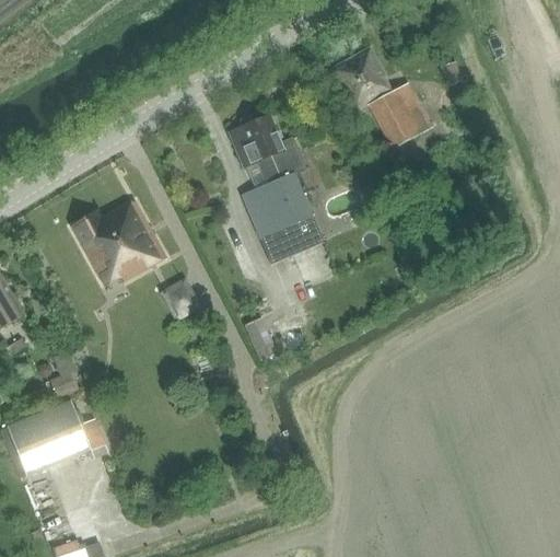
[(340,93),(351,114),(370,104),(392,147),(432,125),(407,81),(392,90),(385,79),(387,78),(370,46),(330,68),(343,91),(340,93)]
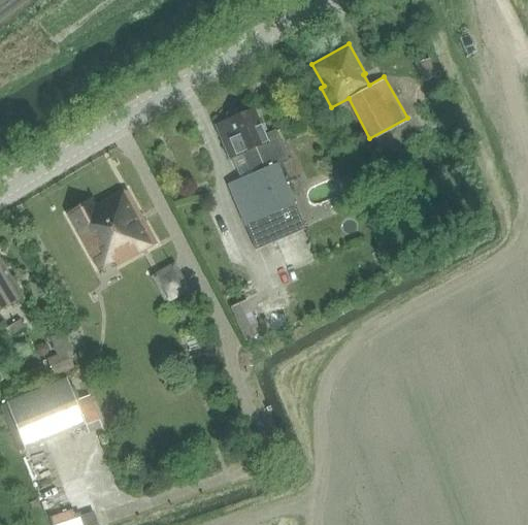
[(416,62),(423,80),(435,76),(429,58),(416,62)]
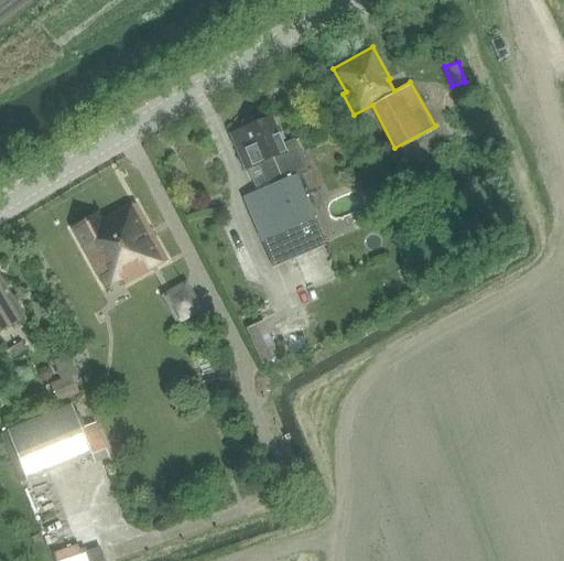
[(242,127),(230,132),(246,169),(260,162),(270,185),(245,195),(263,239),(272,260),(324,239),(314,217),(306,198),(310,197),(307,192),(304,193),(296,176),(307,171),(294,139),(284,143),(271,115),(257,121),(256,117),(251,116),(243,119),(241,123),(242,127)]
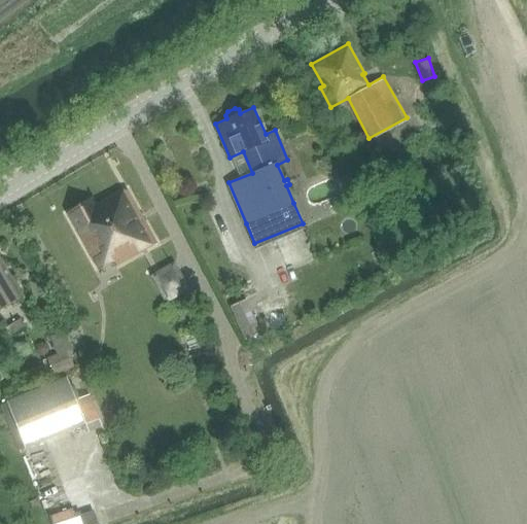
[(91,198),(66,211),(98,268),(114,259),(116,264),(156,241),(127,187),(95,205),(91,198)]
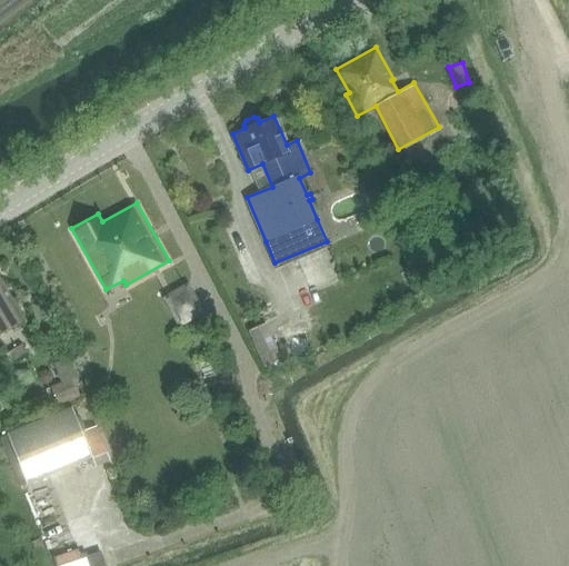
[(0,327),(21,315),(0,277),(0,327)]
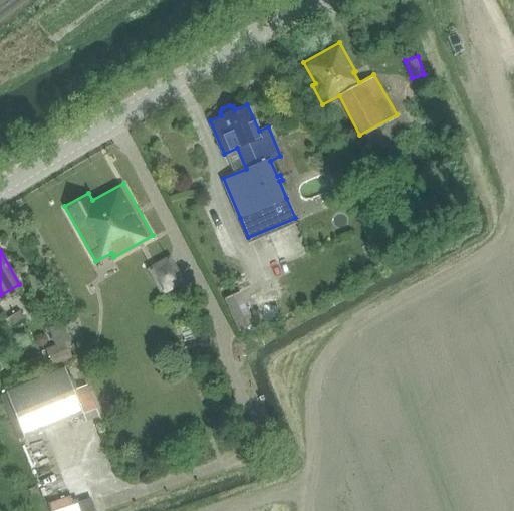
[(240,290),(224,297),(238,330),(255,323),(240,290)]
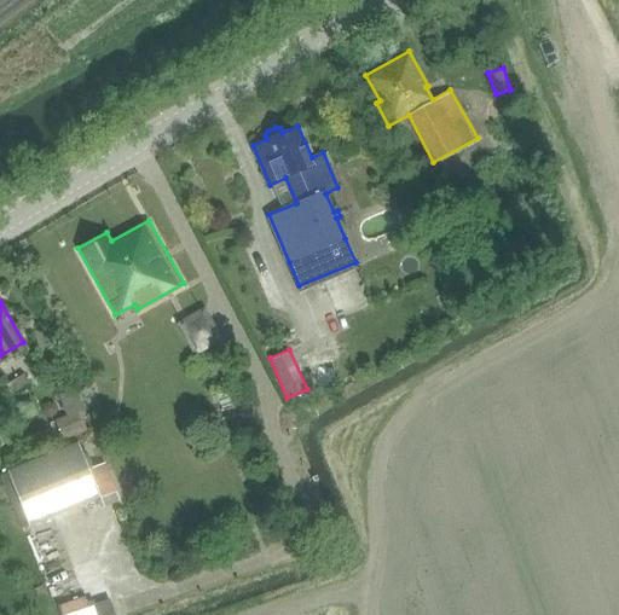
[(7,470),(29,523),(102,494),(80,441),(7,470)]
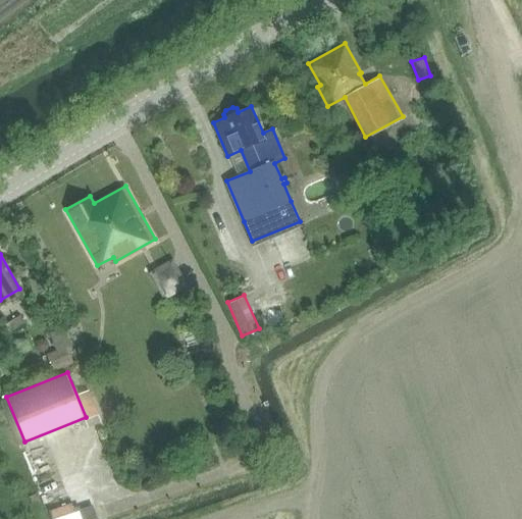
[(93,403),(82,407),(86,417),(88,422),(99,418),(93,403)]
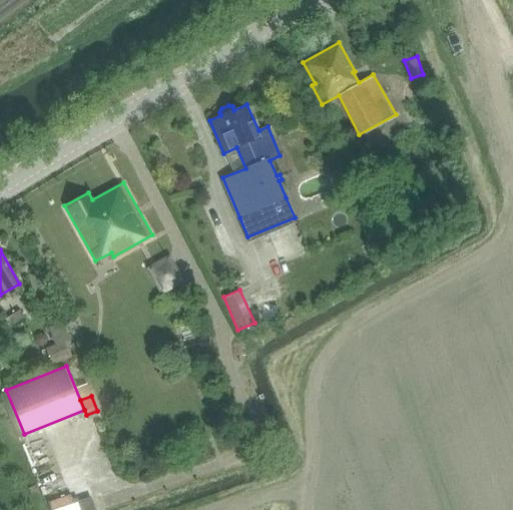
[(80,509),(77,500),(72,502),(52,509),(50,509),(80,509)]
